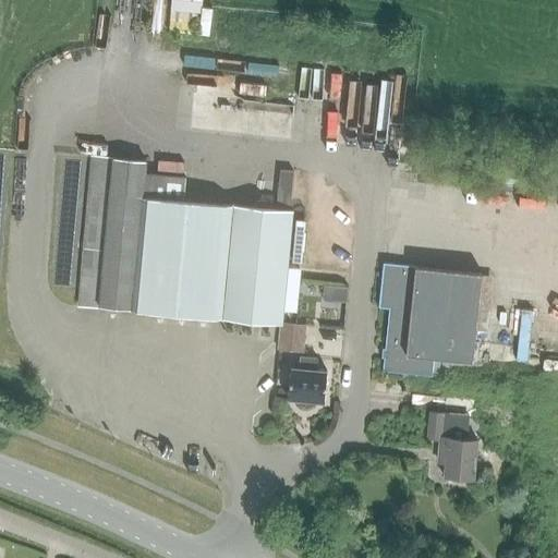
[(146,0),(136,0),(136,21),(145,21),(146,0)]
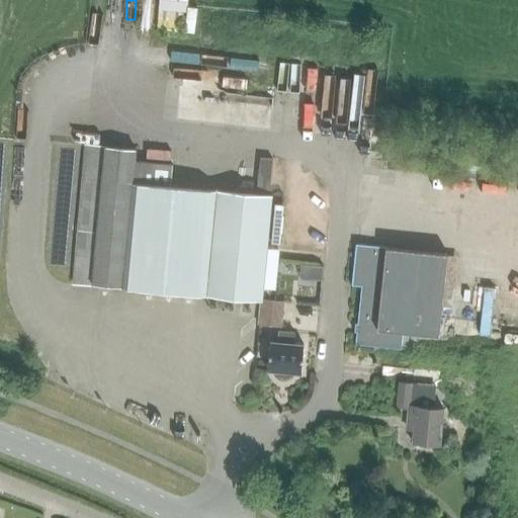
[(143,0),(143,21),(153,22),(153,0),(143,0)]
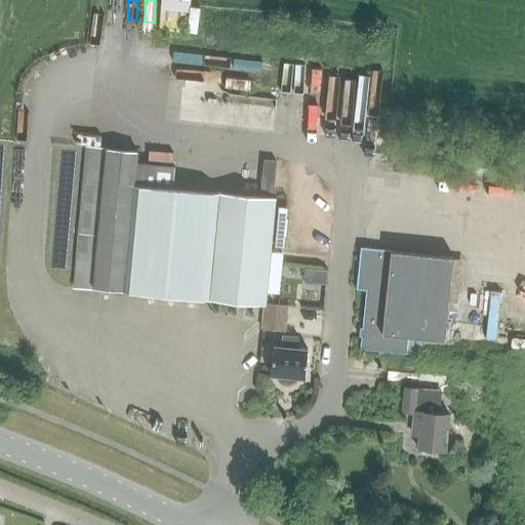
[(164,0),(162,26),(184,28),(186,8),(191,8),(190,16),(199,17),(201,0),(164,0)]
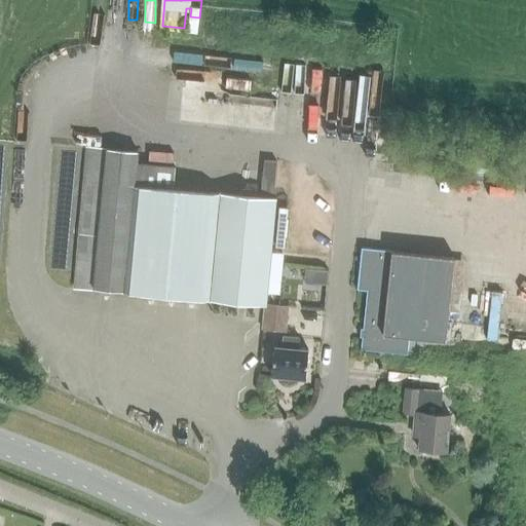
[(275,198),(173,188),(175,167),(136,163),(137,151),(87,146),(74,288),(72,288),(72,290),(94,291),(95,289),(264,304),(265,305),(265,304),(275,198)]
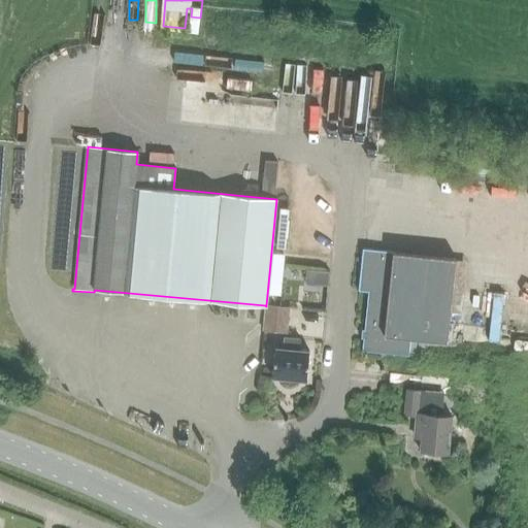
[(456,258),(392,252),(362,249),(358,291),(368,292),(362,351),(408,356),(408,352),(423,353),(424,339),(447,341),(456,258)]
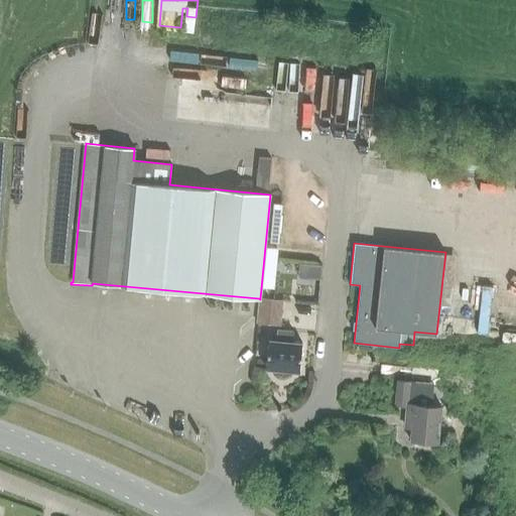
[(444,279),(454,280),(458,248),(448,247),(444,279)]
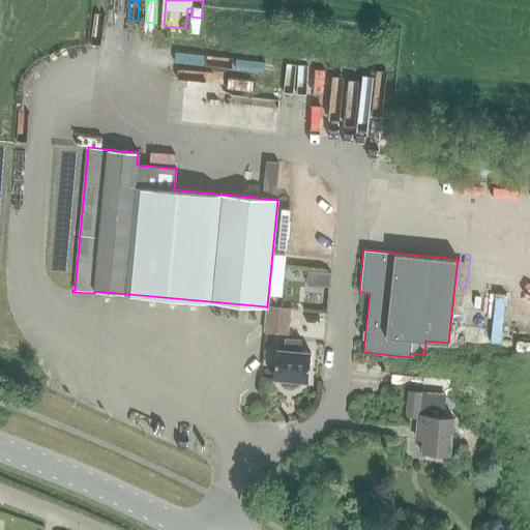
[(329,297),(332,265),(312,263),(308,295),(329,297)]
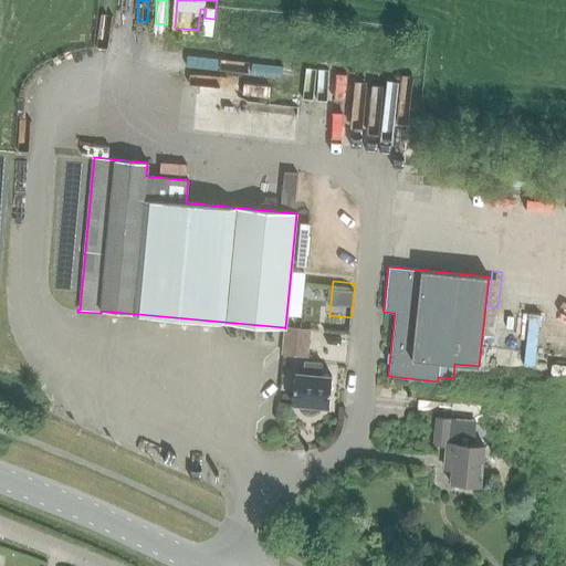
[(307,357),(308,343),(310,329),(285,327),(285,328),(284,327),(282,355),(307,357)]
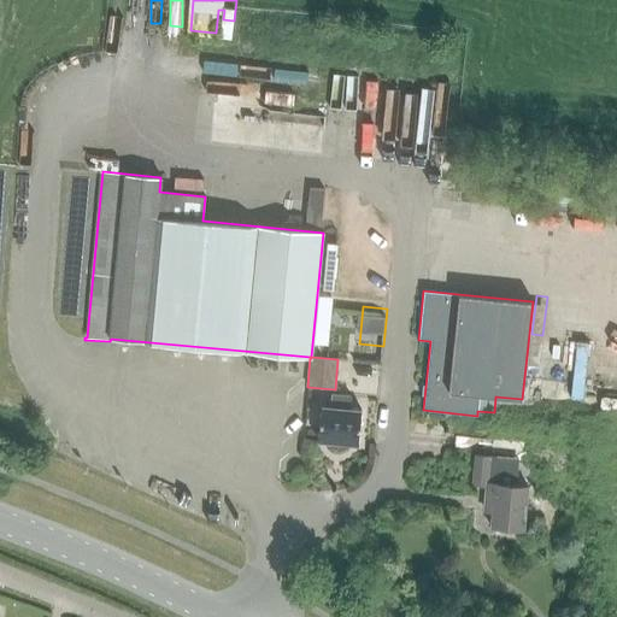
[(358,444),(360,410),(350,409),(351,395),(333,394),(331,407),(321,406),(318,440),(358,444)]
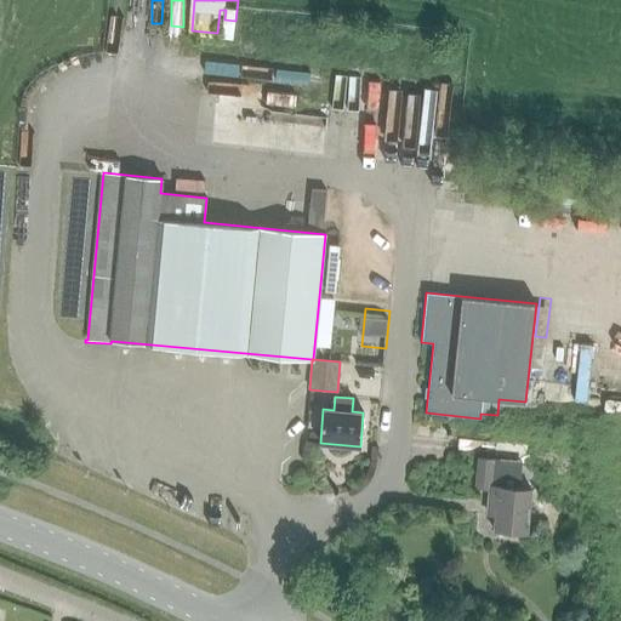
[(519,488),(522,460),(528,460),(529,445),(495,443),(493,460),(478,459),(476,488),(490,489),(489,499),(488,499),(488,503),(489,503),(488,514),(495,514),(494,531),(527,534),(530,489),(519,488)]
